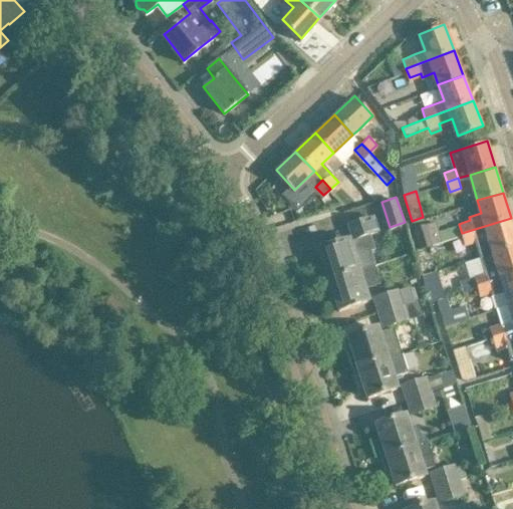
[(377,229),(372,214),(350,222),(354,237),(377,229)]
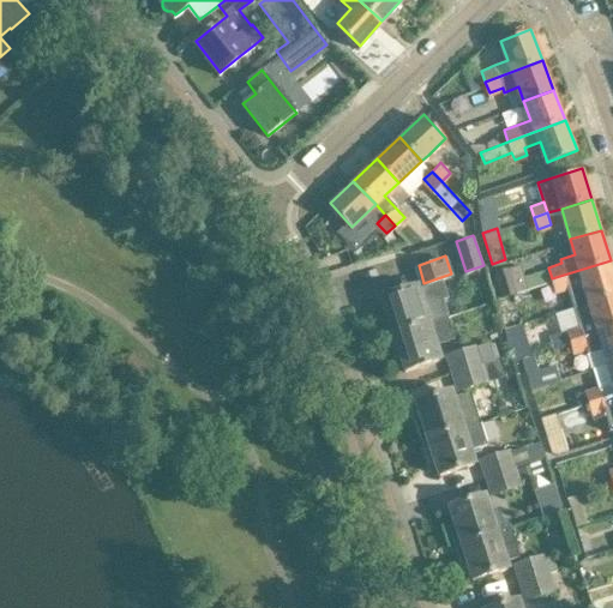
[(612,266),(611,260),(552,278),(552,280),(556,292),(570,287),(576,305),(612,292),(612,266)]
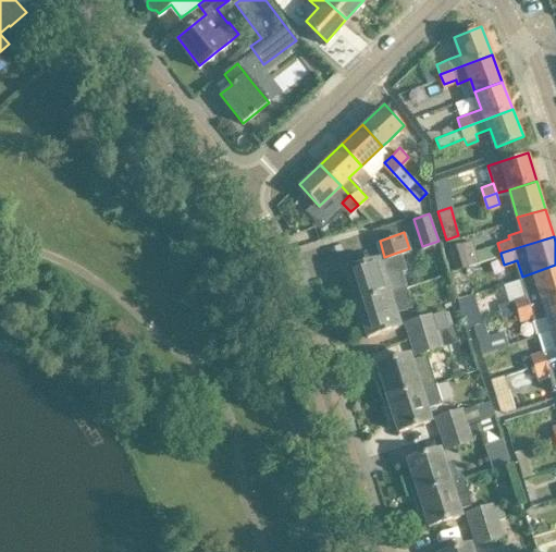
[(456,267),(469,264),(479,260),(472,237),(449,245),(456,267)]
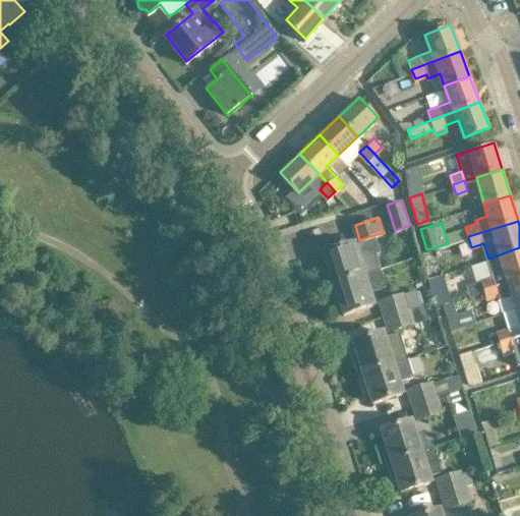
[(330,284),(364,273),(353,240),(324,250),(329,265),(325,267),(331,283),(330,283),(330,284)]
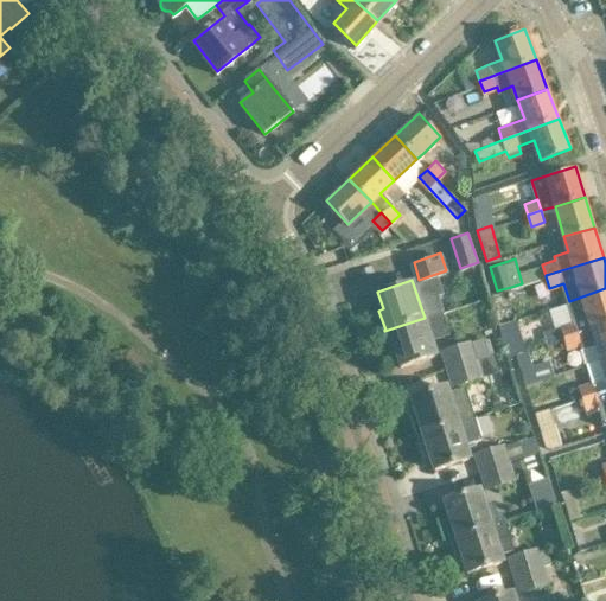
[(498,323),(516,317),(508,288),(489,294),(498,323)]
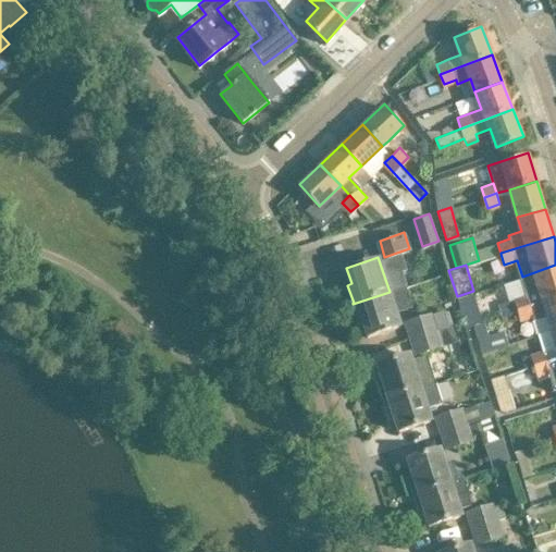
[(528,294),(499,303),(503,313),(518,308),(555,295),(555,265),(522,277),(528,294)]
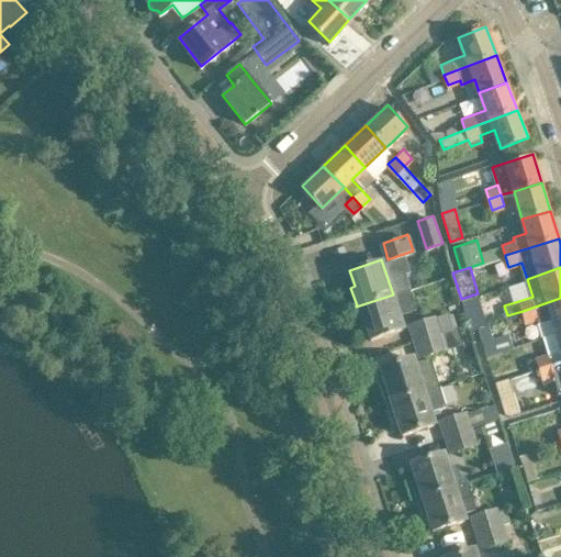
[(367,324),(371,336),(403,326),(393,294),(356,307),(356,308),(357,308),(363,326),(367,324)]
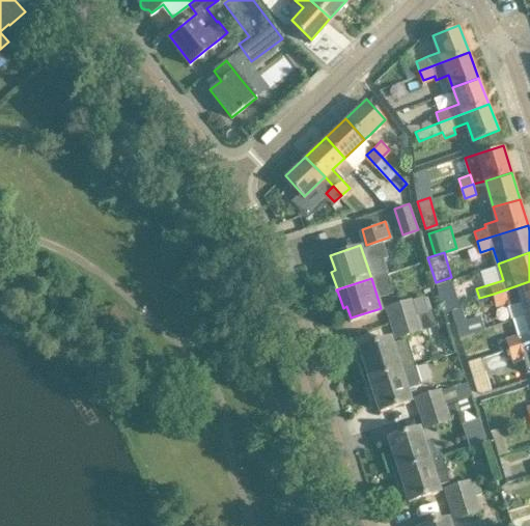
[(529,281),(494,294),(498,305),(521,298),(525,312),(529,310),(529,281)]
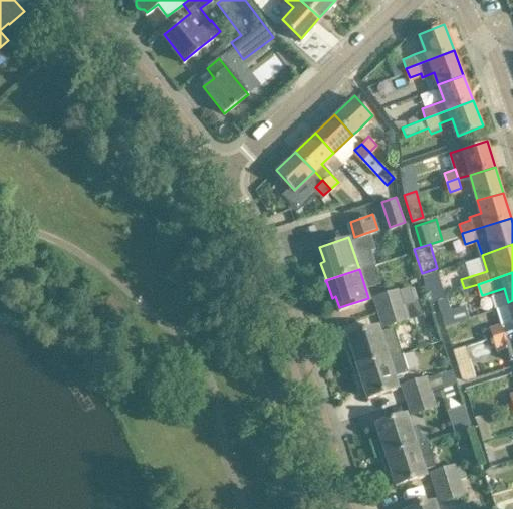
[(379,311),(414,300),(409,284),(374,295),(379,311)]
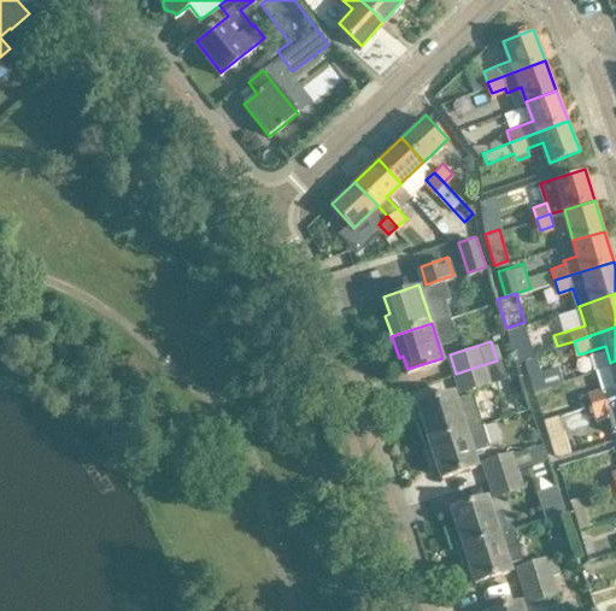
[(550,366),(541,369),(537,353),(524,357),(533,387),(572,375),(570,374),(553,379),(550,366)]
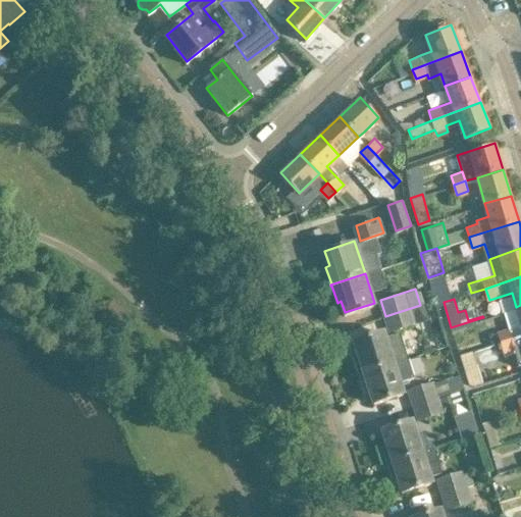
[(389,329),(412,322),(424,318),(420,305),(385,316),(389,329)]
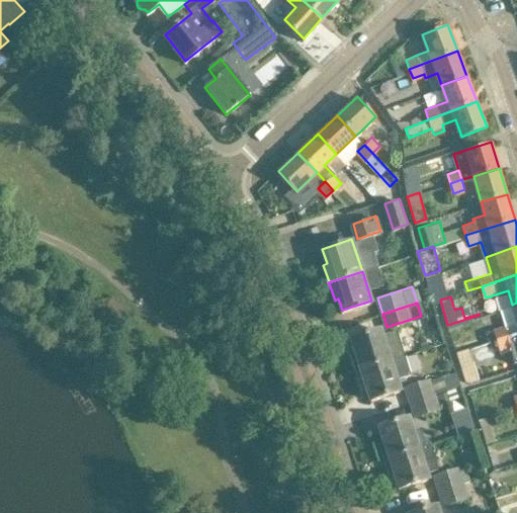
[(506,325),(485,331),(488,340),(497,338),(508,334),(506,325)]
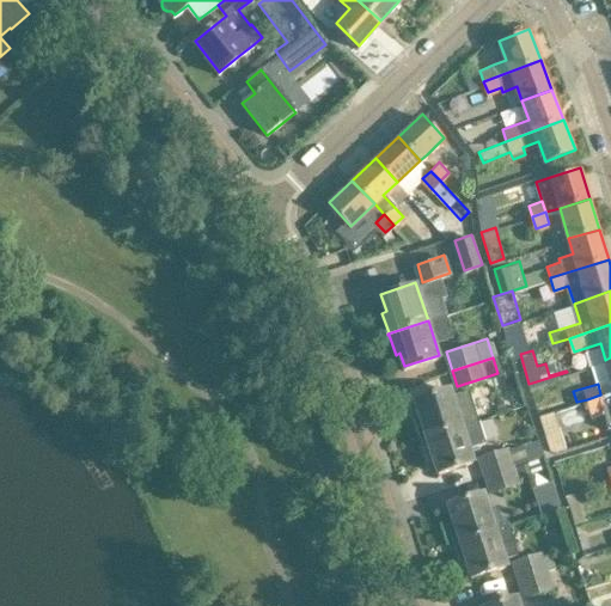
[(480,420),(470,387),(453,393),(451,386),(415,398),(420,415),(415,416),(422,436),(421,436),(421,438),(480,420)]
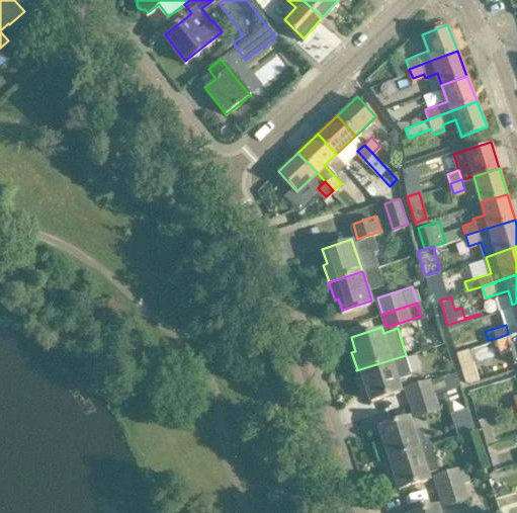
[(516,331),(508,334),(497,338),(499,347),(510,344),(515,361),(516,360),(516,331)]
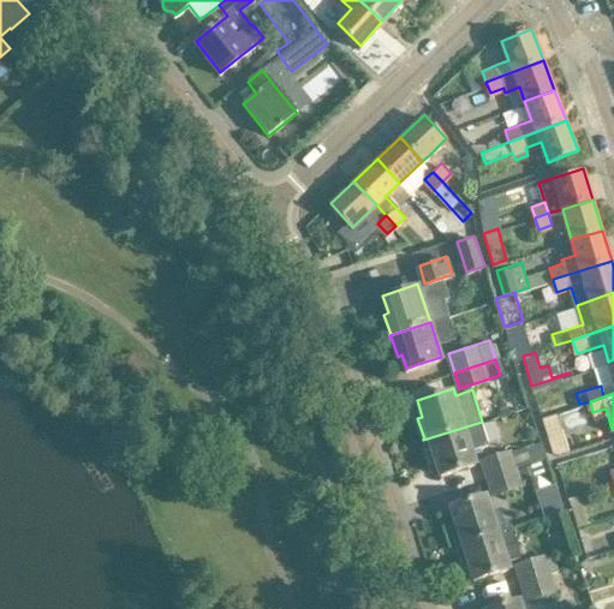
[(542,413),(552,451),(565,447),(556,410),(542,413)]
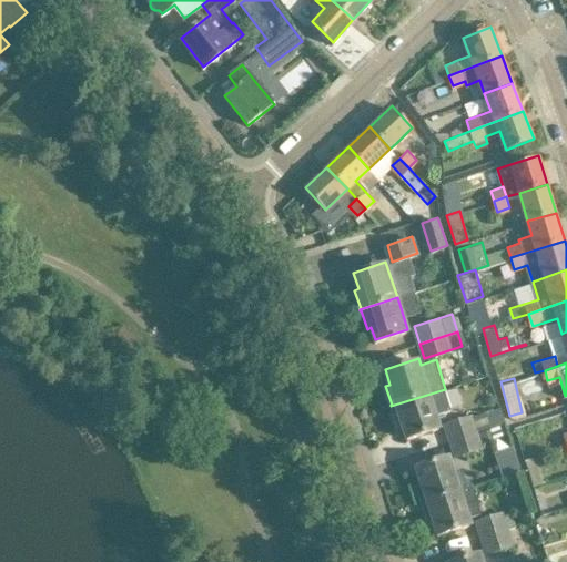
[(406,437),(441,426),(436,414),(452,409),(445,389),(391,406),(392,407),(398,425),(402,423),(406,437)]
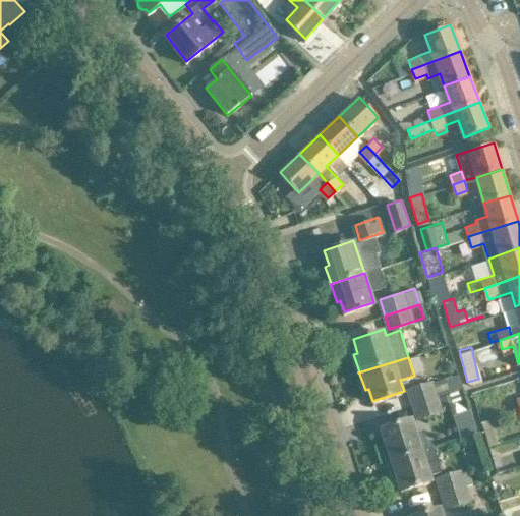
[(412,404),(437,396),(437,395),(463,387),(458,371),(407,389),(412,404)]
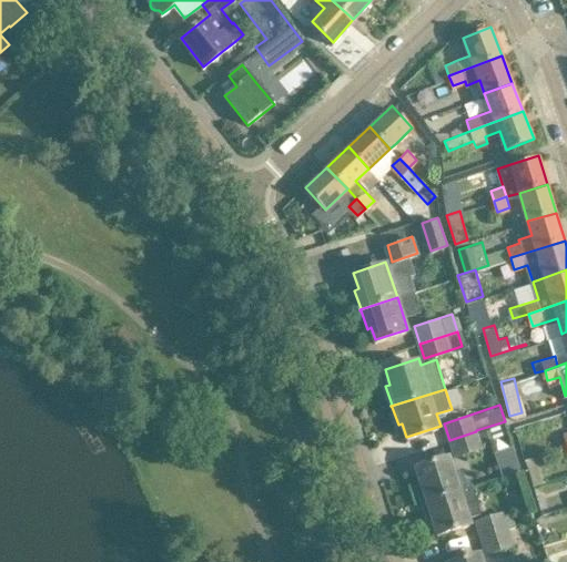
[(454,455),(479,447),(481,446),(476,431),(449,440),(454,455)]
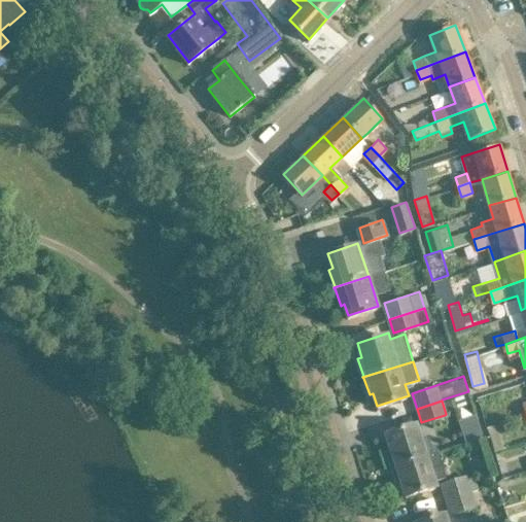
[(482,432),(475,411),(458,416),(464,438),(482,432)]
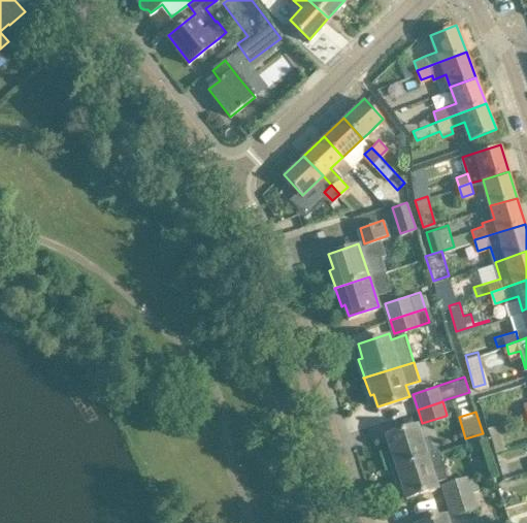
[(432,445),(428,433),(422,435),(418,423),(387,433),(391,448),(387,449),(393,466),(392,466),(392,467),(438,453),(435,443),(432,445)]
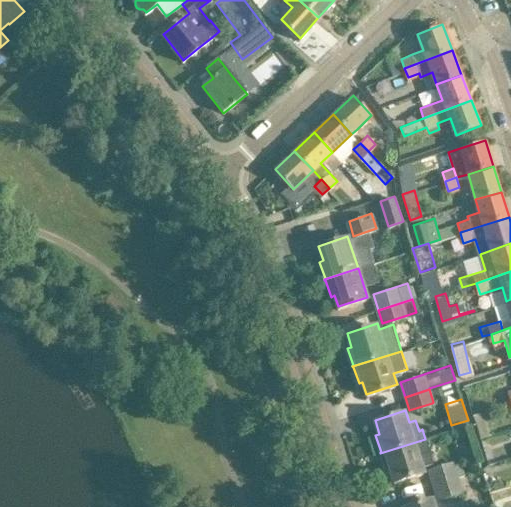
[(485,410),(473,414),(480,436),(492,432),(485,410)]
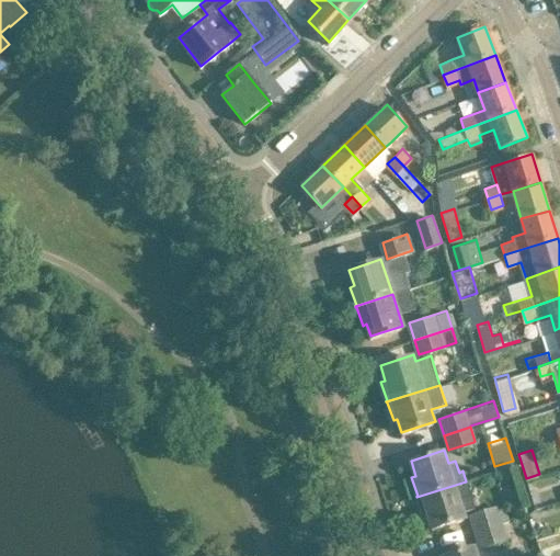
[(432,528),(466,517),(464,510),(475,507),(466,481),(416,497),(418,498),(424,515),(429,514),(432,528)]
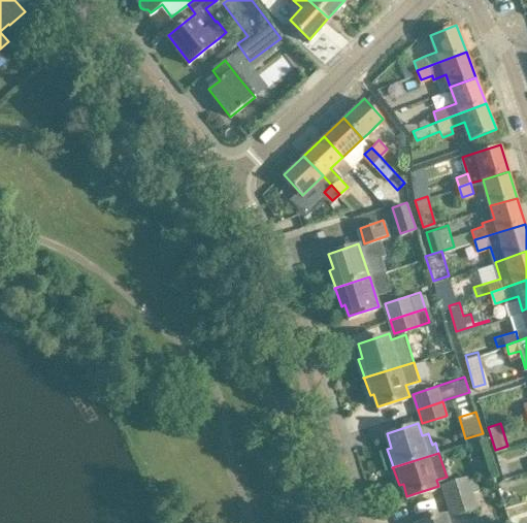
[(447,499),(473,491),(473,490),(481,488),(476,476),(469,479),(467,475),(441,483),(447,499)]
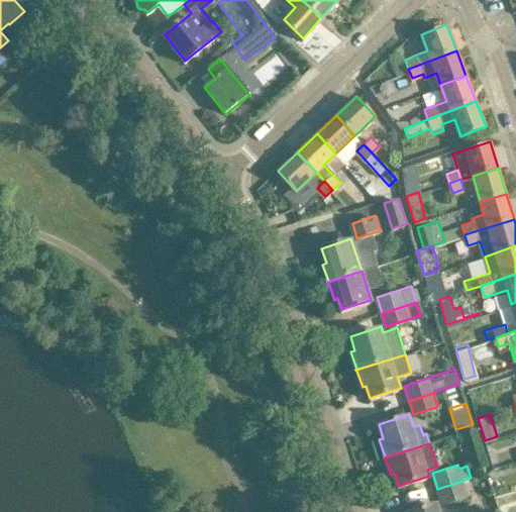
[(442,502),(465,495),(468,494),(463,481),(437,489),(442,502)]
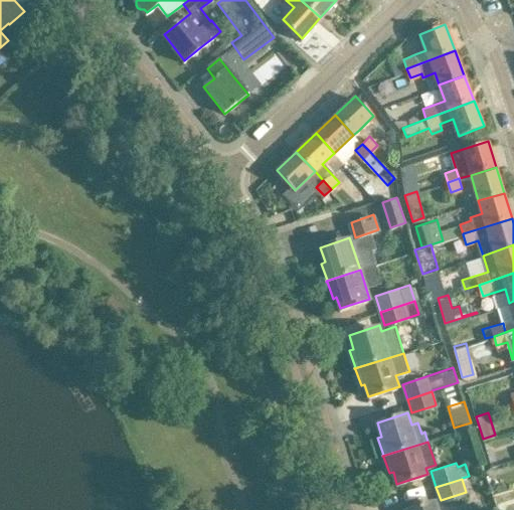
[(438,509),(436,500),(404,509),(438,509)]
